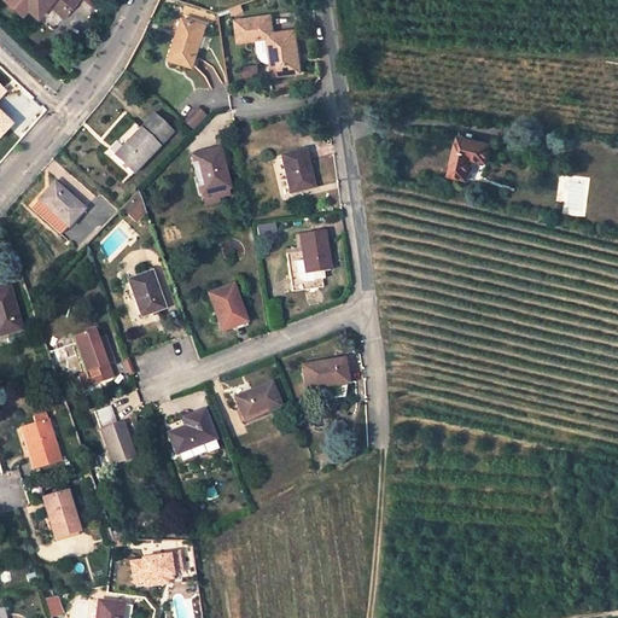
[(65,18),(81,0),(3,0),(21,16),(27,9),(36,17),(48,4),(65,18)]
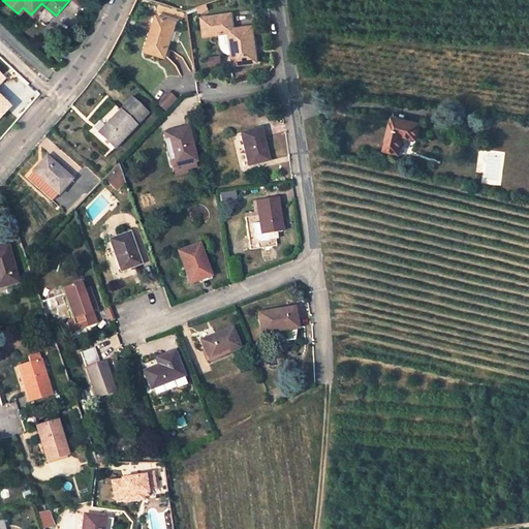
[(153,31),(147,51),(166,57),(178,21),(159,16),(155,31),(153,31)]
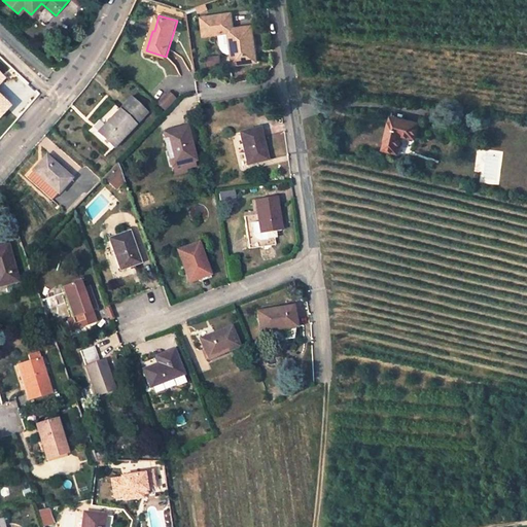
[(231,36),(234,54),(235,64),(257,61),(252,26),(230,29),(227,20),(200,24),(202,41),(220,38),(231,36)]
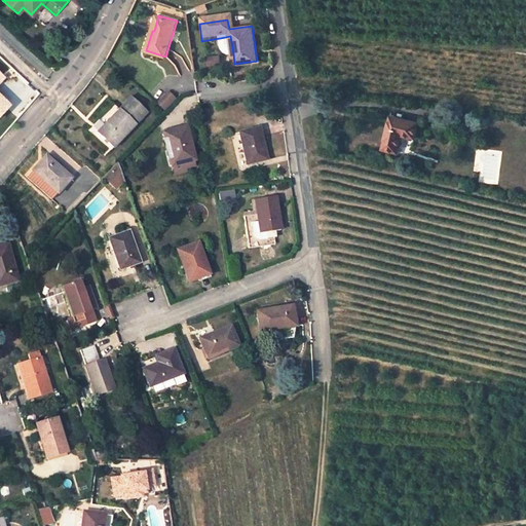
[(220,38),(223,54),(233,53),(230,36),(220,38)]
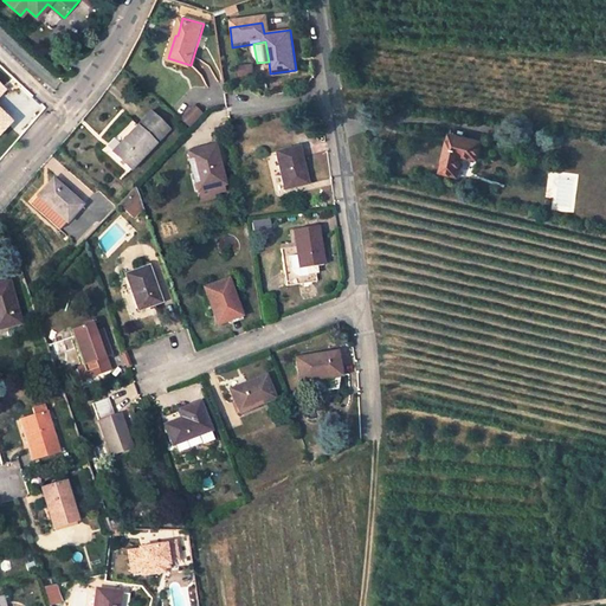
[(139,124),(113,152),(131,169),(171,129),(152,111),(139,124)]
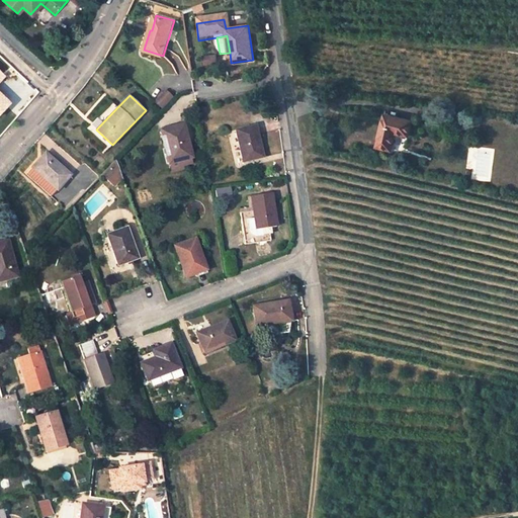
[(157,105),(163,110),(172,101),(166,96),(157,105)]
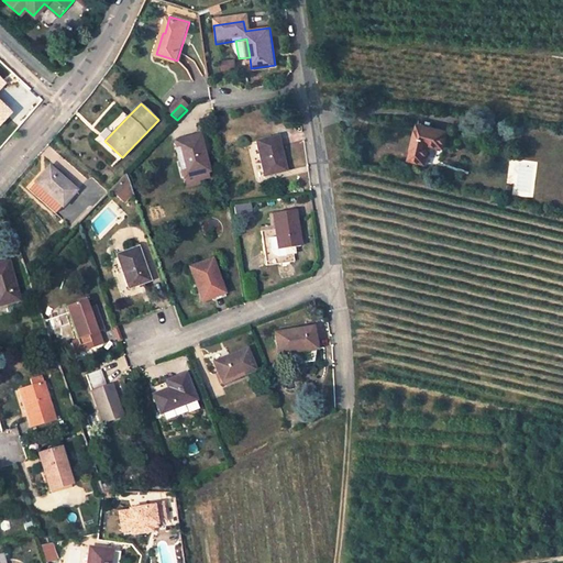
[(418,124),(410,159),(426,163),(430,144),(444,147),(448,131),(418,124)]
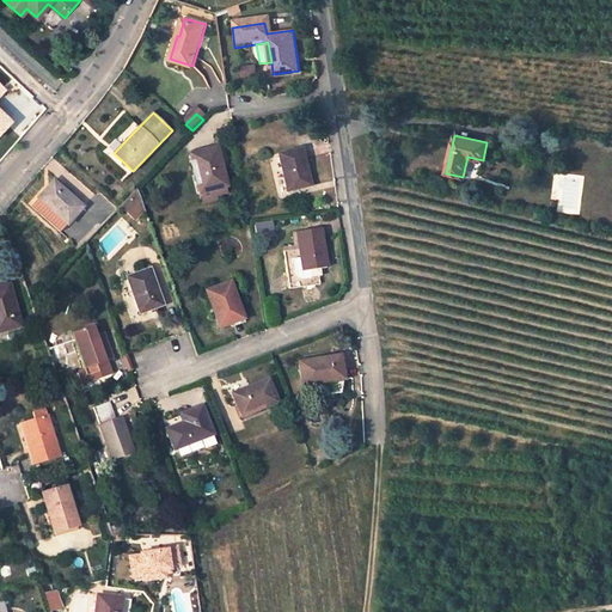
[(218,147),(190,154),(201,193),(227,185),(218,147)]
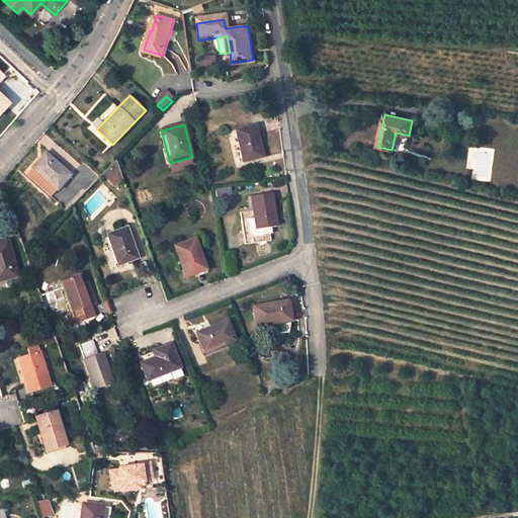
[(256,126),(236,132),(244,161),(263,157),(256,126)]
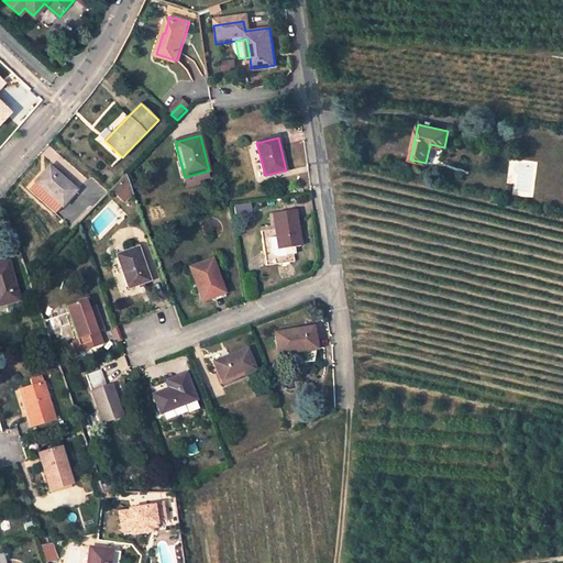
[(43,192),(62,208),(76,189),(50,167),(35,184),(44,190),(43,192)]
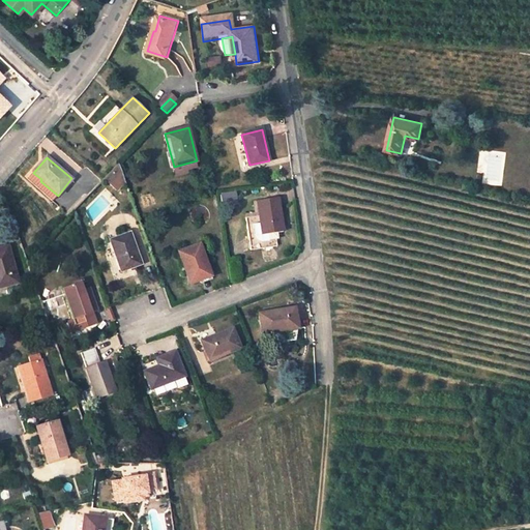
[(125,180),(119,164),(105,178),(116,189),(125,180)]
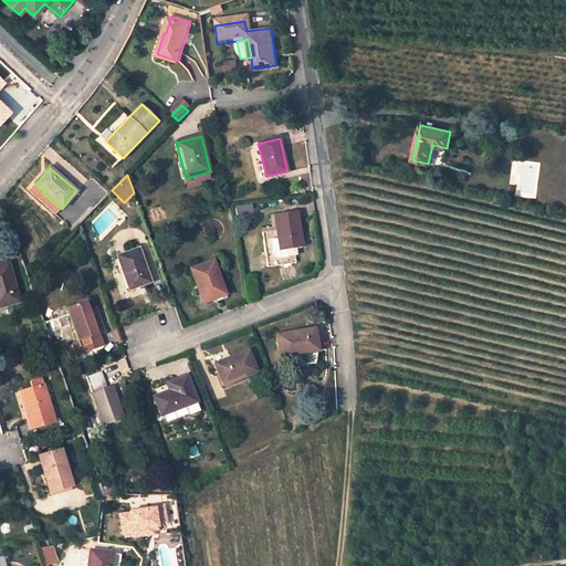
[(44,191),(35,185),(30,191),(56,215),(62,209),(43,194),(44,191)]
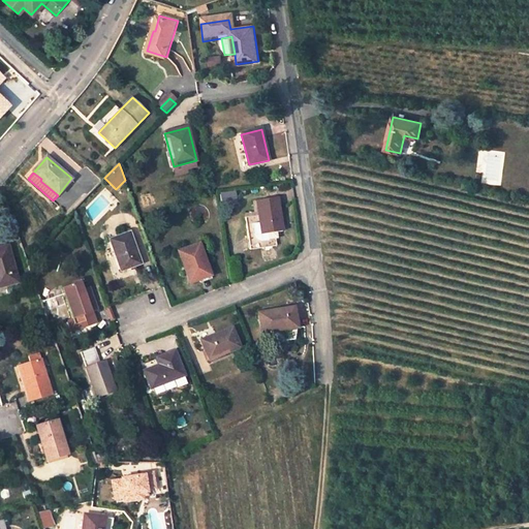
[(246,218),(251,249),(277,246),(275,232),(283,231),(278,198),(256,201),(259,215),(246,218)]
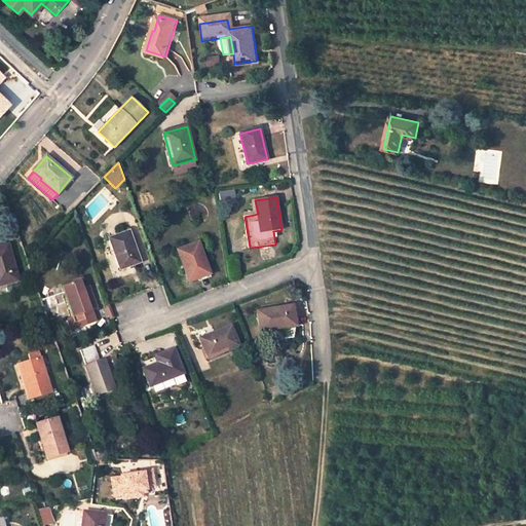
[(140,262),(128,232),(122,234),(110,239),(120,269),(140,262)]
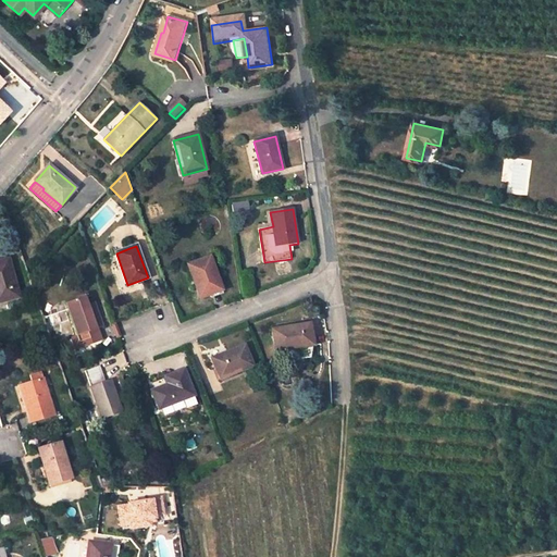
[(210,258),(188,265),(200,298),(222,289),(210,258)]
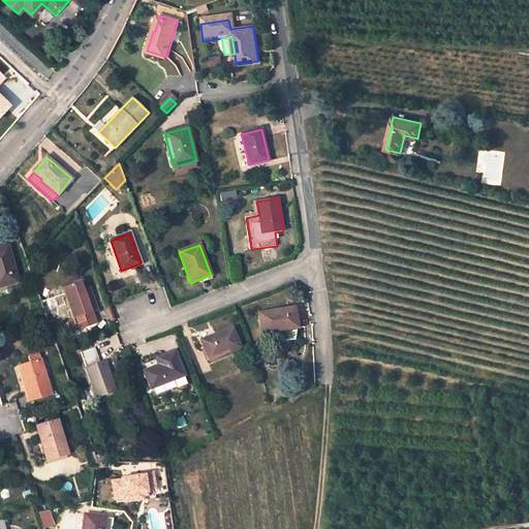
[(0,287),(8,285),(17,282),(6,246),(0,248),(0,287)]
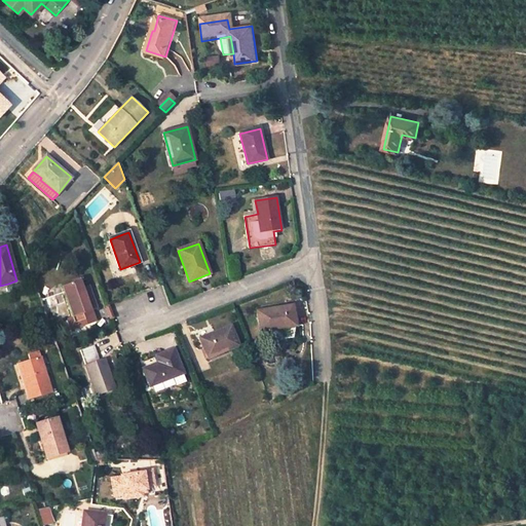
[(72,330),(97,321),(94,309),(97,308),(88,286),(83,288),(81,280),(62,288),(72,317),(68,318),(72,330)]
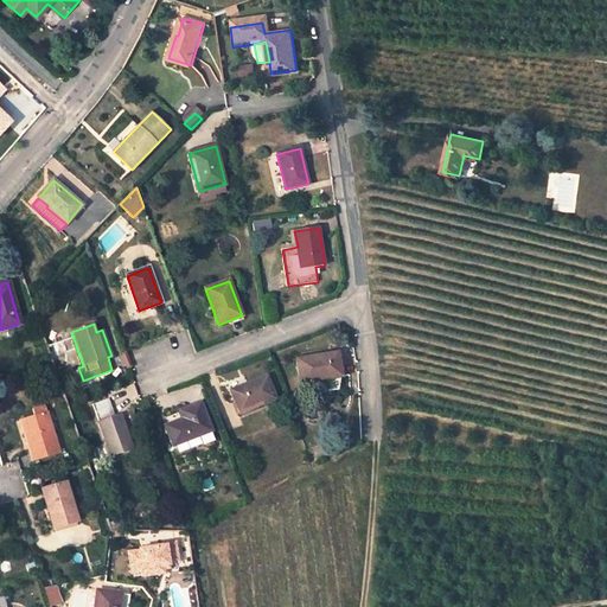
[(296,359),(300,382),(319,378),(342,375),(338,353),(296,359)]
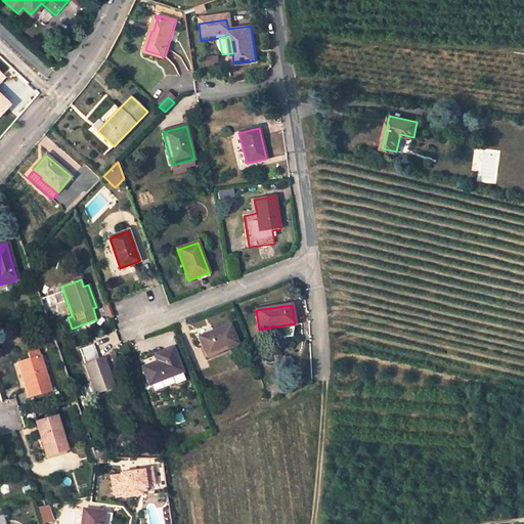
[(199,338),(206,356),(236,344),(229,325),(199,338)]
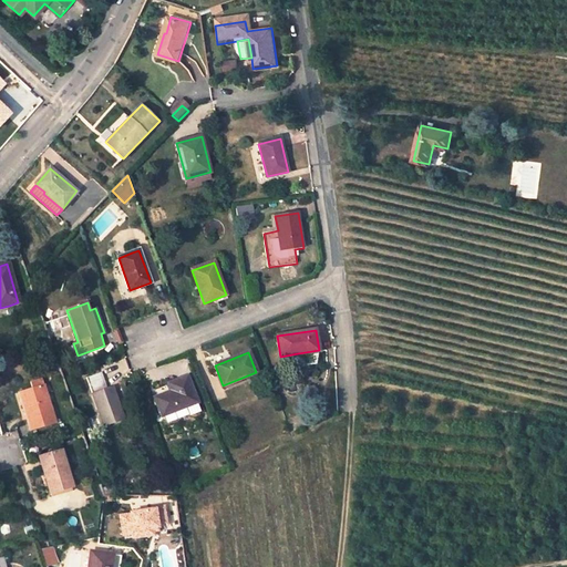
[(298,353),(280,357),(281,364),(284,367),(300,363),(298,353)]
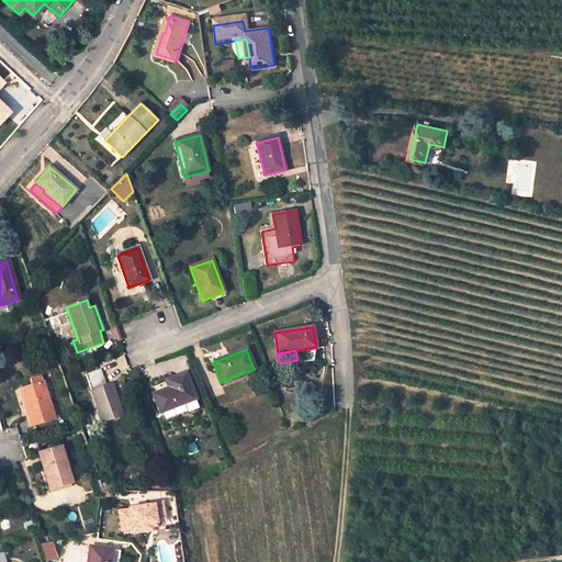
[(99,370),(86,374),(91,391),(102,422),(121,415),(111,384),(104,386),(99,370)]
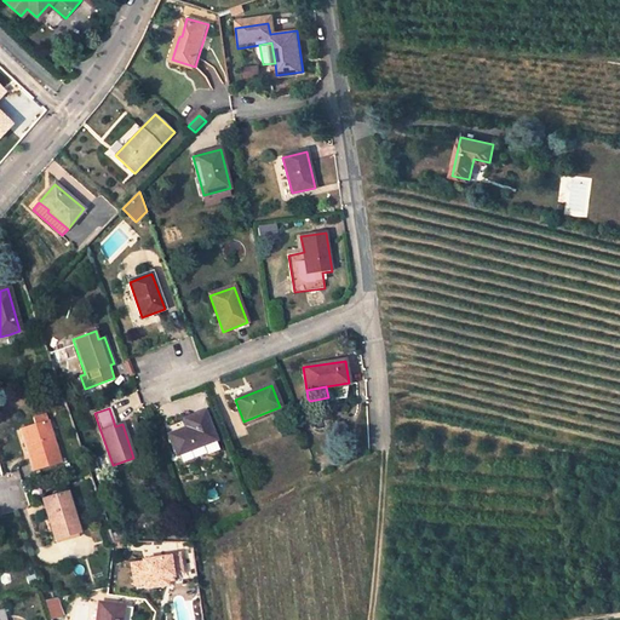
[(168,436),(176,455),(214,440),(204,412),(183,420),(187,428),(168,436)]
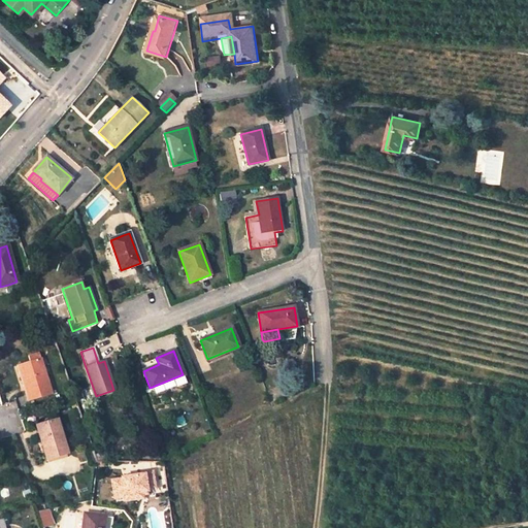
[(28,400),(51,394),(40,359),(38,354),(28,357),(30,362),(17,366),(24,387),(28,386),(30,392),(25,393),(28,400)]
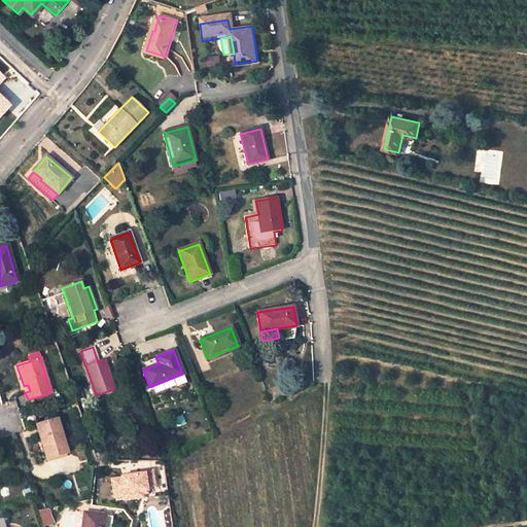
[(182,378),(172,380),(173,387),(183,385),(182,378)]
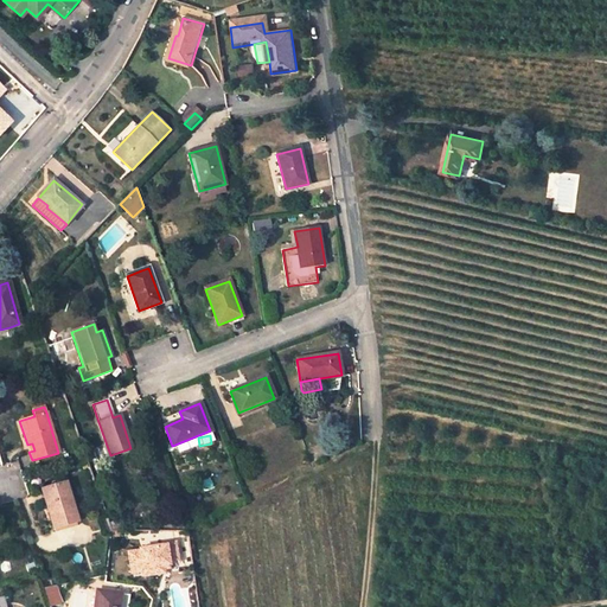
[(42,490),(53,528),(77,521),(65,483),(42,490)]
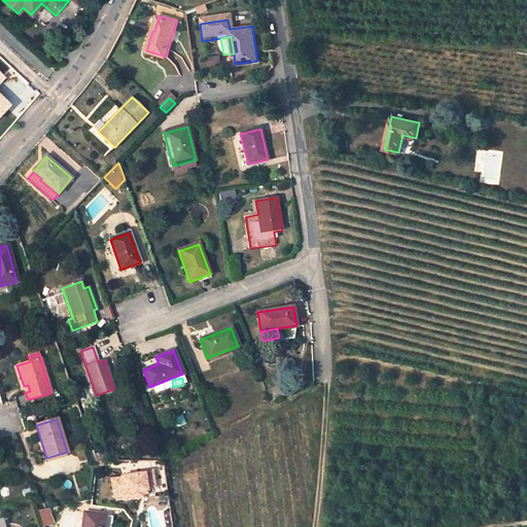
[(120,479),(111,480),(114,498),(124,496),(124,494),(145,491),(145,489),(153,488),(151,471),(142,472),(142,473),(120,477),(120,479)]
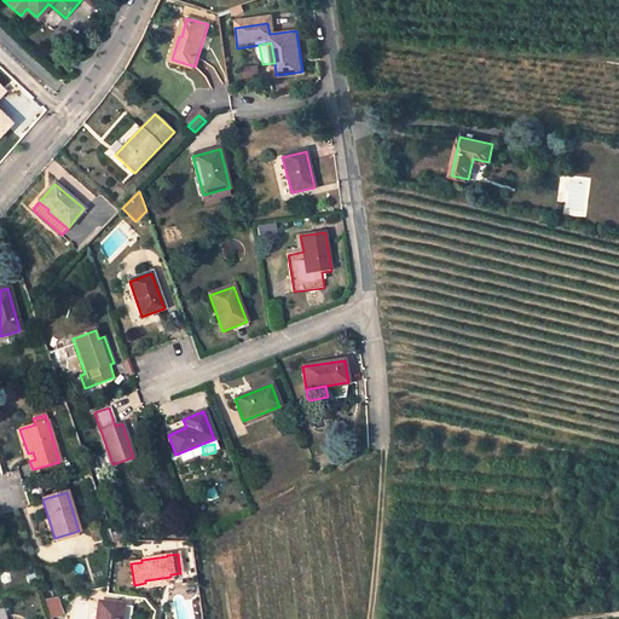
[(171,577),(145,580),(145,583),(145,588),(167,585),(166,580),(172,579),(171,577)]
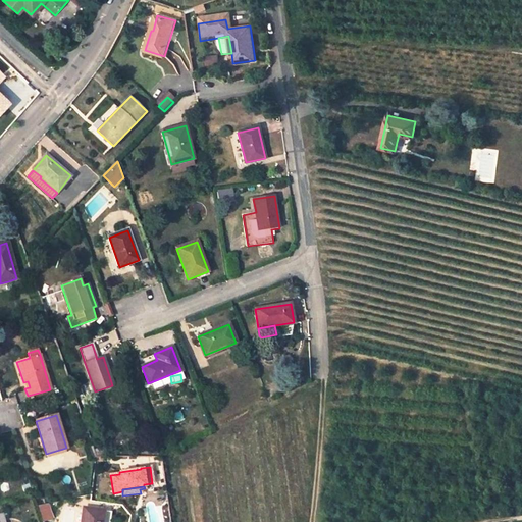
[(109,521),(111,513),(103,512),(89,510),(83,509),(81,521),(109,521)]
